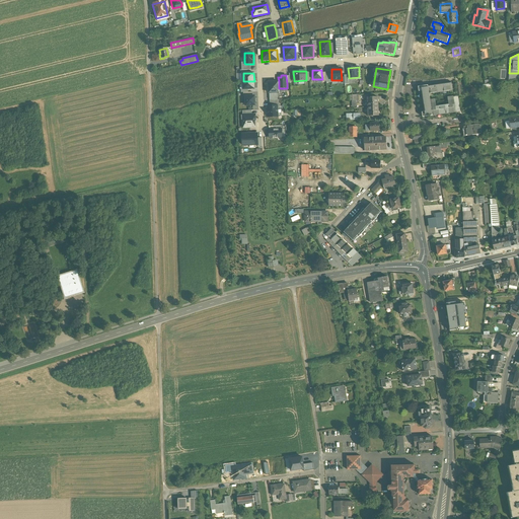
[(254,89),(254,81),(243,81),(243,90),(248,89),(254,89)]
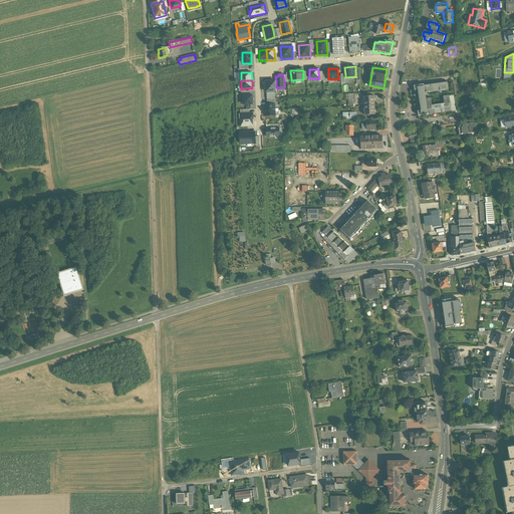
[(266,81),(267,92),(275,92),(276,91),(276,87),(276,80),(266,81)]
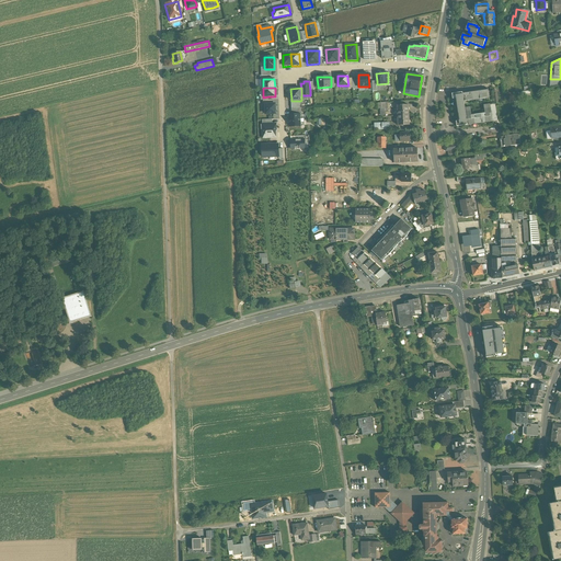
[(488,89),(462,92),(462,94),(464,94),(465,102),(489,98),(488,89)]
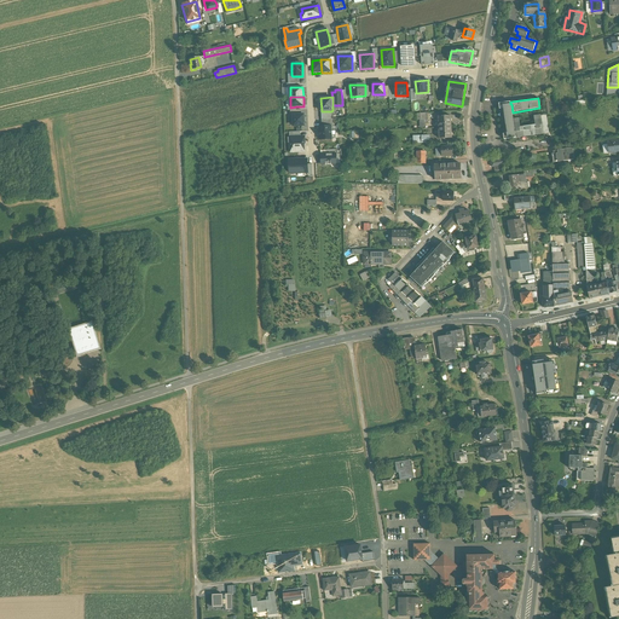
[(510,104),(503,105),(503,109),(507,134),(508,138),(515,137),(513,120),(513,113),(512,104),(510,104)]
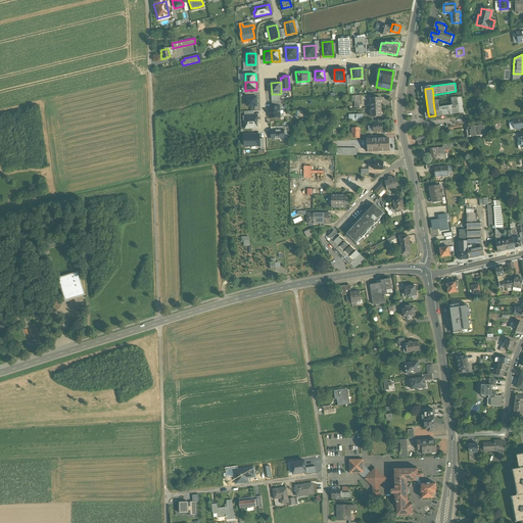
[(254,97),(247,98),(248,106),(257,106),(256,97),(254,97)]
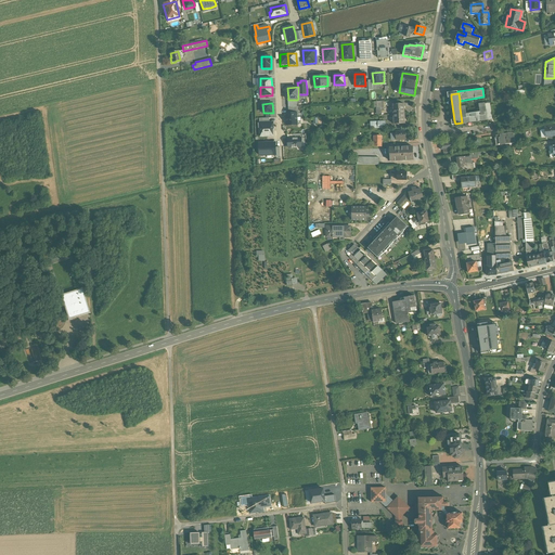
[(465,106),(460,107),(462,123),(462,124),(488,120),(487,120),(486,110),(485,104),(485,103),(479,104),(480,112),(466,114),(465,106)]
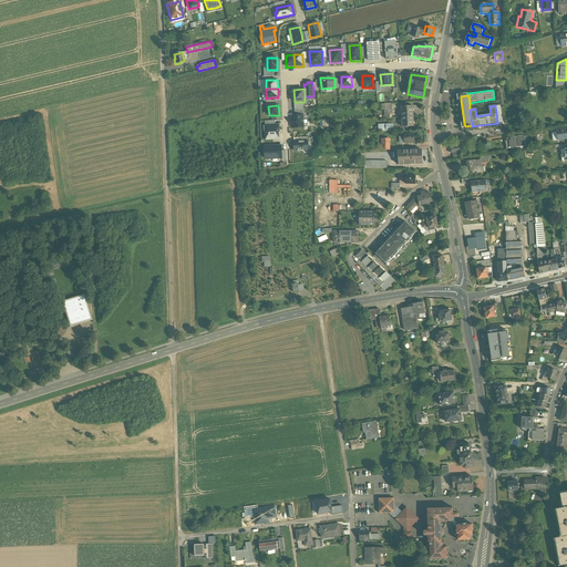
[(413,106),(402,106),(402,116),(403,116),(413,116),(413,106)]
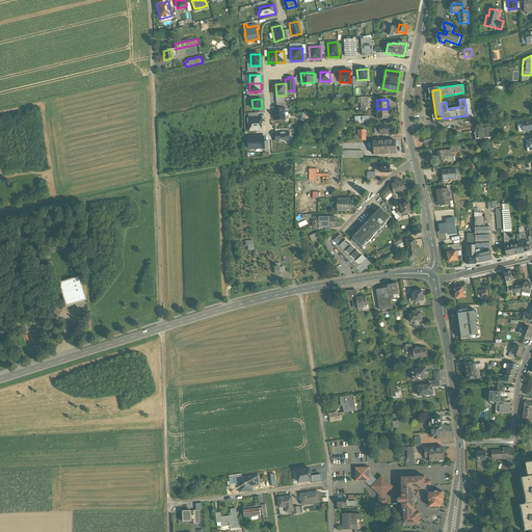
[(285,121),(285,109),(276,109),(274,109),(274,121),(285,121)]
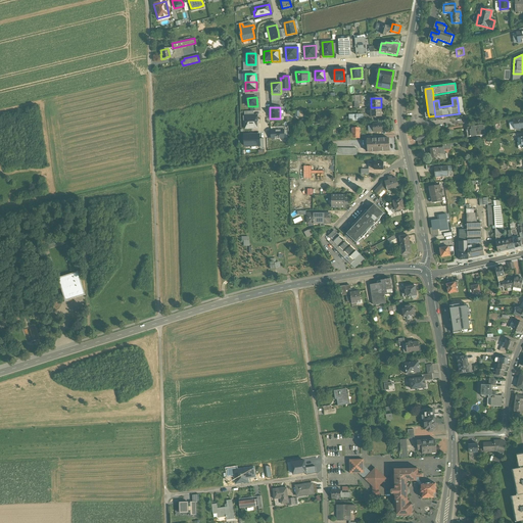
[(381,107),(372,107),(372,112),(371,112),(372,117),(382,116),(381,107)]
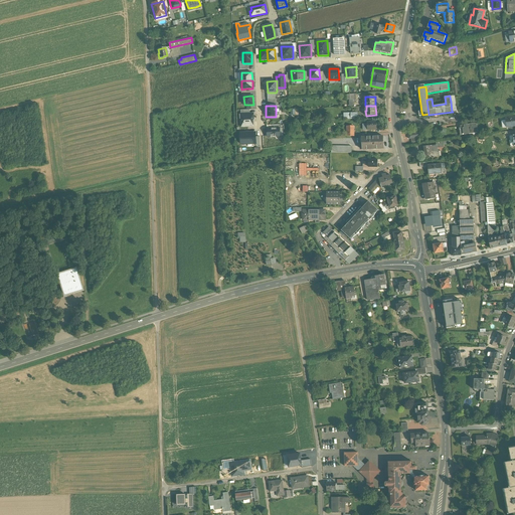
[(241,115),(241,127),(253,127),(252,120),(253,120),(253,114),(250,114),(241,115)]
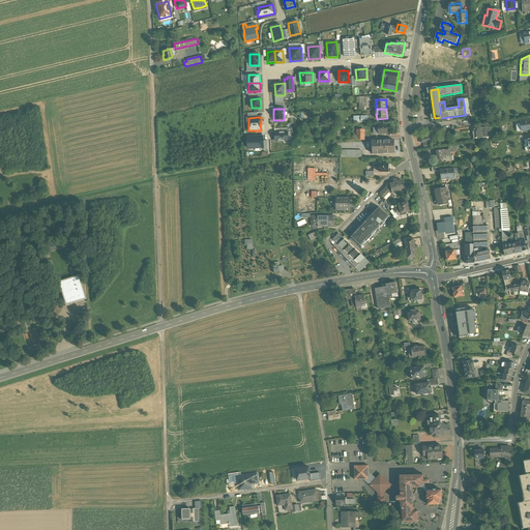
[(529,121),(521,123),(522,130),(523,130),(525,131),(527,131),(528,130),(529,129),(529,121)]
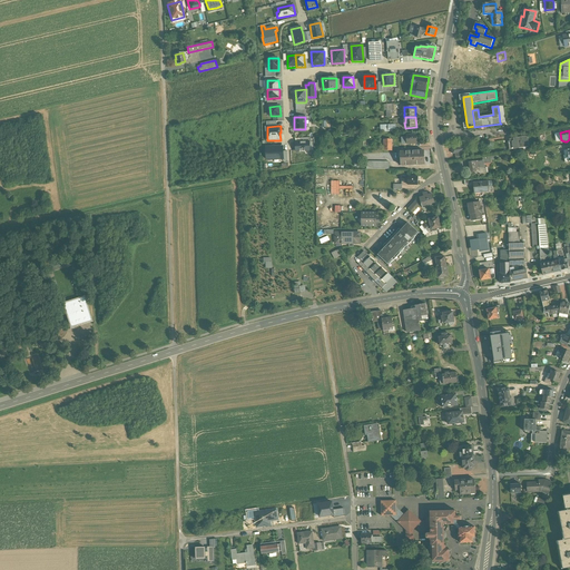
[(412,135),(406,135),(408,144),(418,144),(416,135),(412,136),(412,135)]
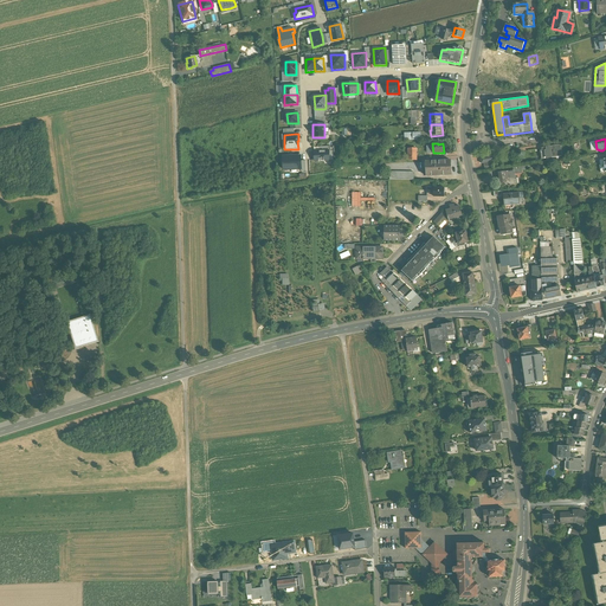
[(561,146),(542,148),(542,150),(541,150),(542,159),(548,159),(548,158),(556,156),(556,158),(562,156),(561,146)]
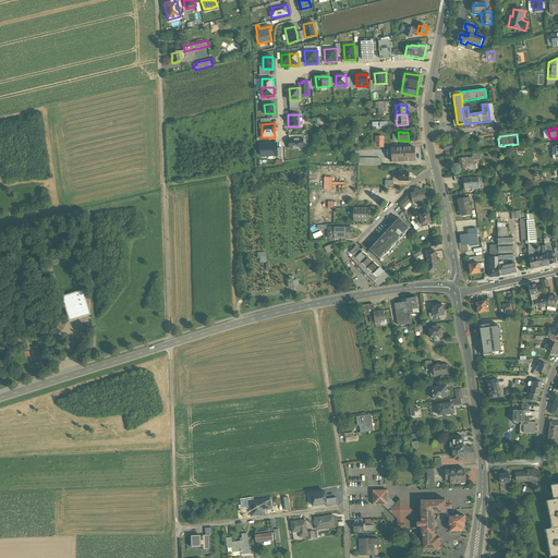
[(294,140),(290,140),(290,148),(303,147),(303,140),(294,140)]
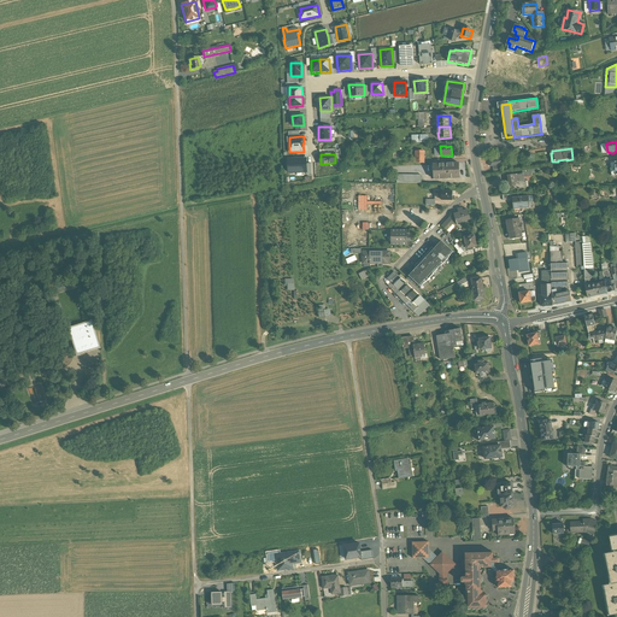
[(306,159),(288,159),(289,172),(307,172),(307,164),(306,159)]
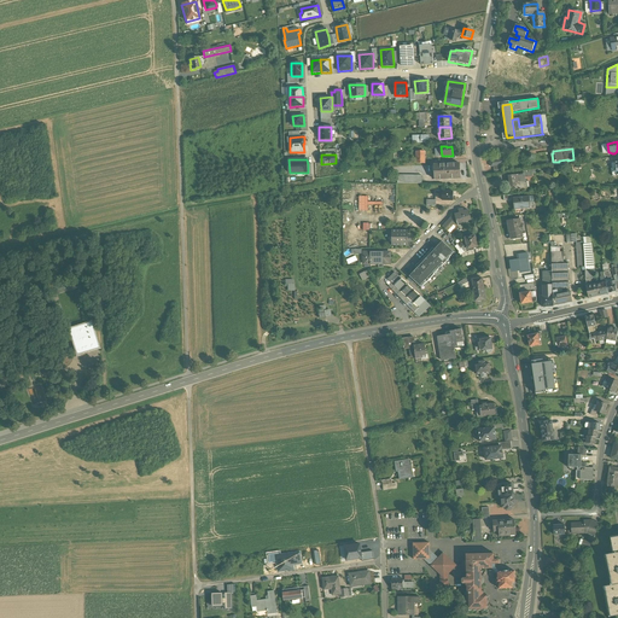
[(460,164),(435,165),(435,180),(461,179),(460,164)]
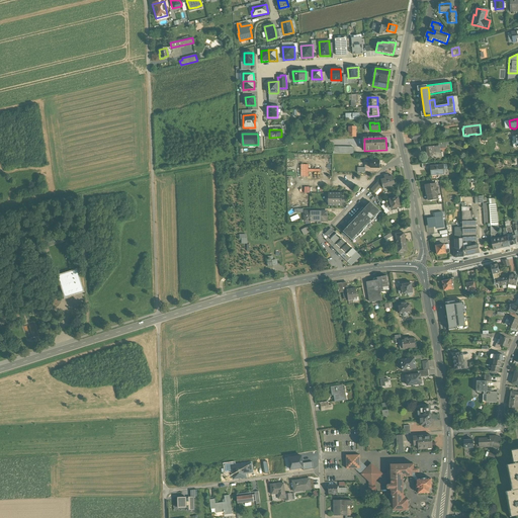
[(439,146),(427,148),(428,157),(432,157),(433,159),(436,158),(436,159),(437,159),(437,158),(441,158),(439,146)]
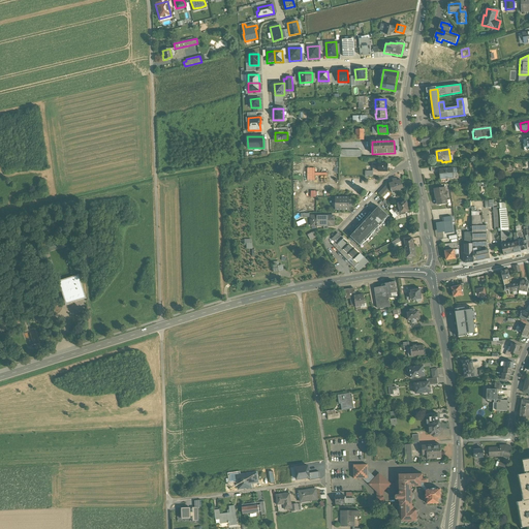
[(315,168),(308,168),(308,180),(315,180),(315,176),(328,176),(328,173),(315,174),(315,168)]
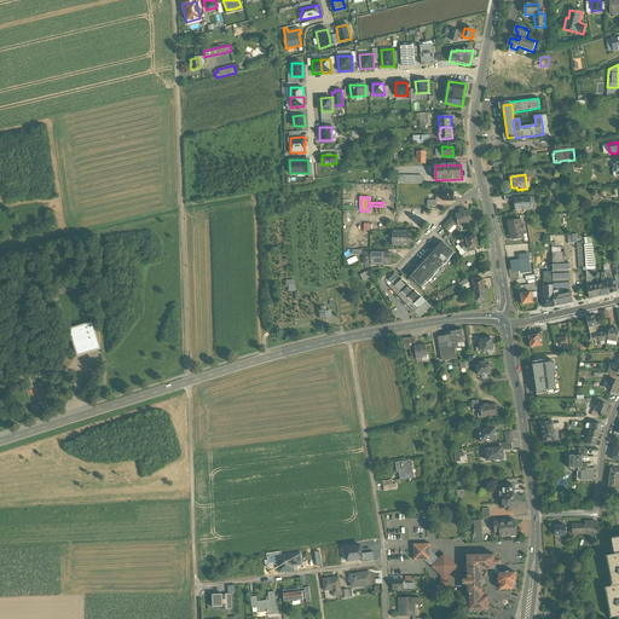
[(530,197),(516,198),(518,202),(515,203),(516,210),(531,209),(530,197)]
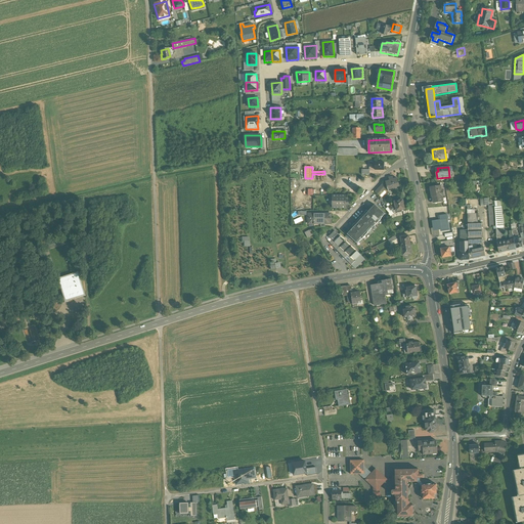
[(393,176),(389,178),(390,180),(386,182),(386,183),(388,189),(388,190),(400,187),(397,178),(394,179),(393,176)]
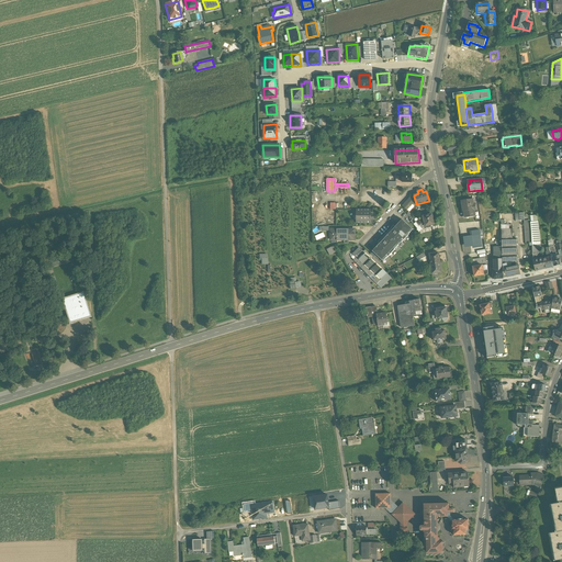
[(473,199),(462,201),(464,218),(475,217),(474,210),(476,210),(475,204),(473,205),(473,199)]
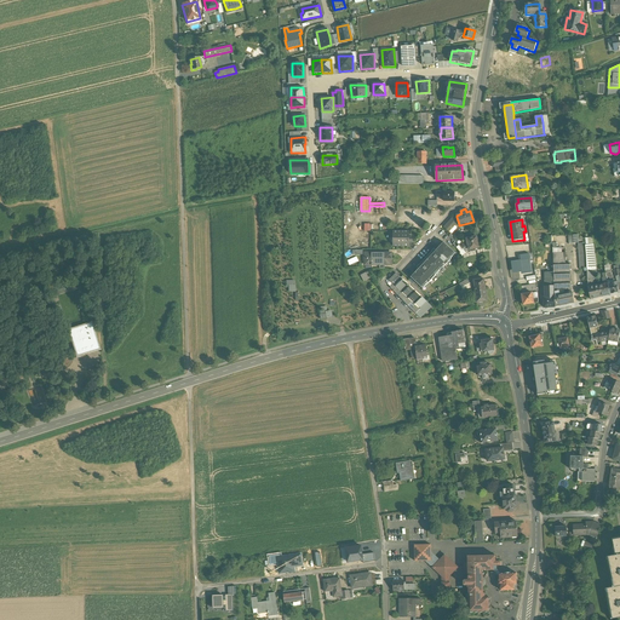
[(409,237),(409,231),(394,231),(394,247),(409,246),(409,244),(413,244),(413,237),(412,237),(409,237)]
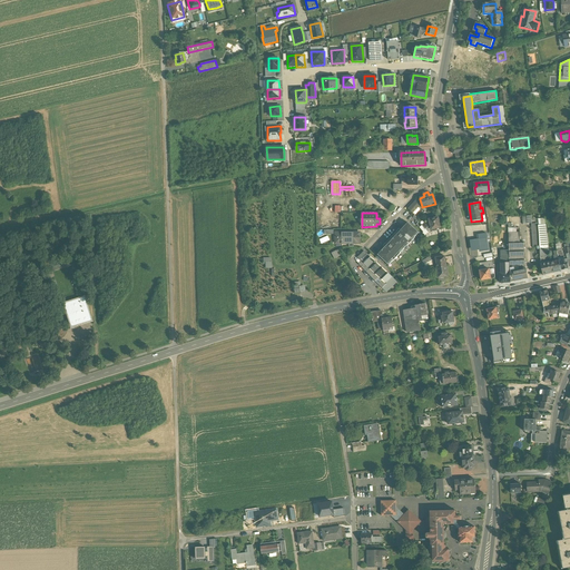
[(439,218),(429,220),(432,231),(432,233),(438,231),(438,229),(441,228),(439,218)]
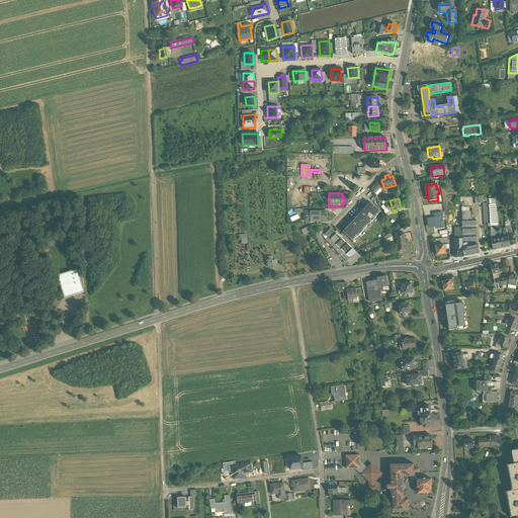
[(390,200),(387,202),(387,201),(386,202),(381,207),(385,211),(384,212),(386,214),(393,209),(390,200)]
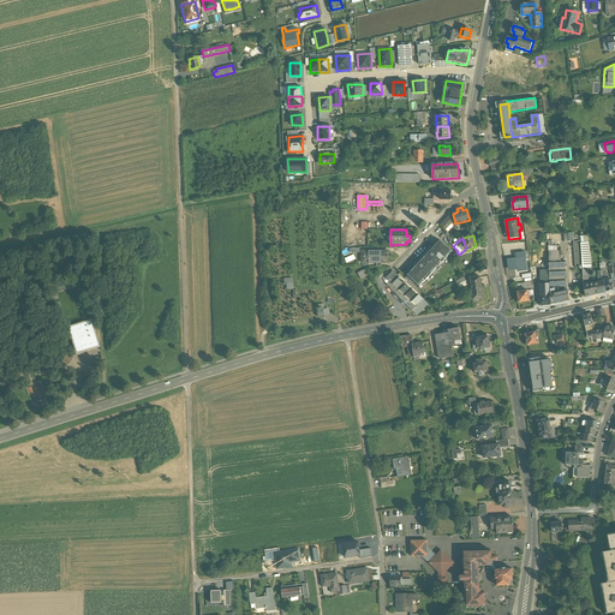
[(436,269),(452,252),(441,242),(433,249),(430,246),(422,256),(436,269)]
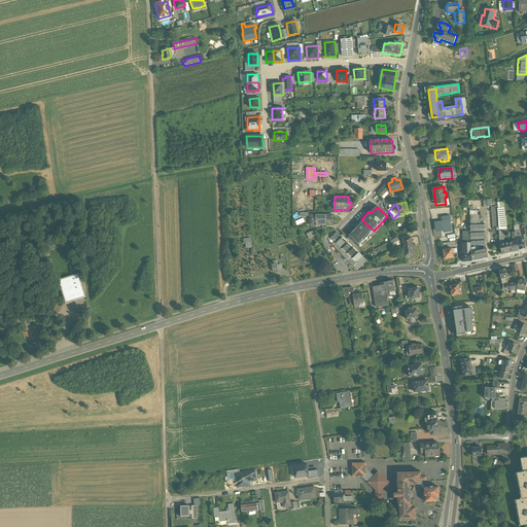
[(332,215),(311,216),(311,220),(312,220),(312,225),(332,224),(332,215)]
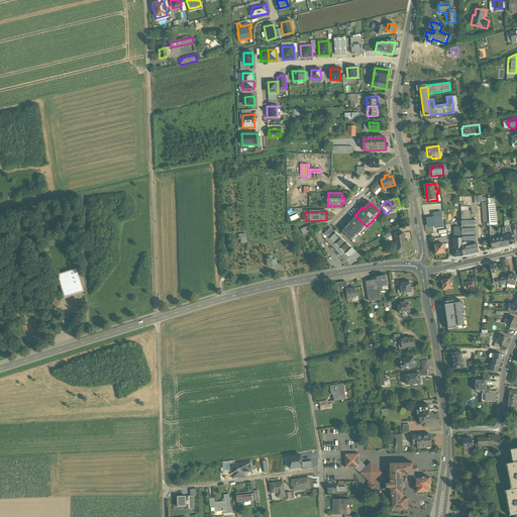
[(472,211),(461,211),(461,220),(472,220),(472,218),(472,211)]
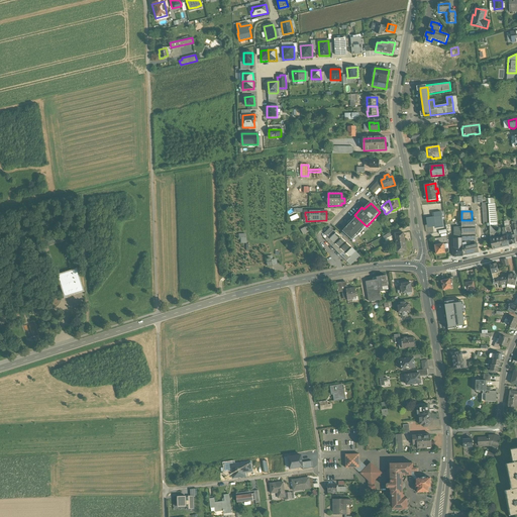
[(441,212),(434,213),(433,213),(433,217),(435,225),(435,228),(443,227),(442,218),(441,216),(441,212)]
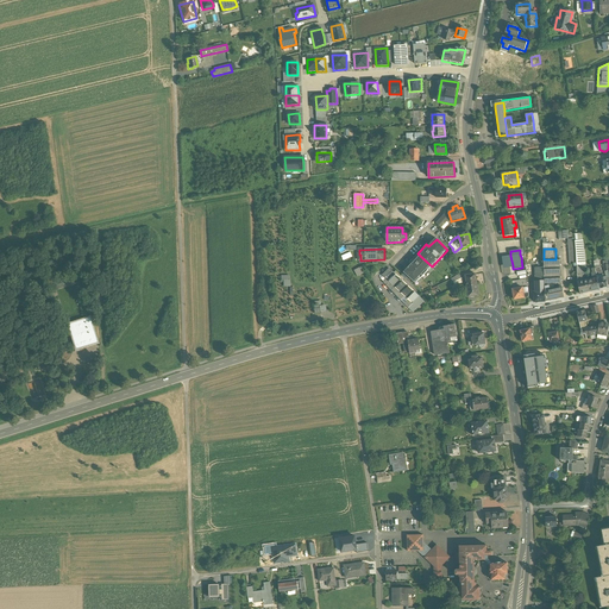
[(584,250),(576,251),(577,263),(577,267),(586,265),(584,250)]
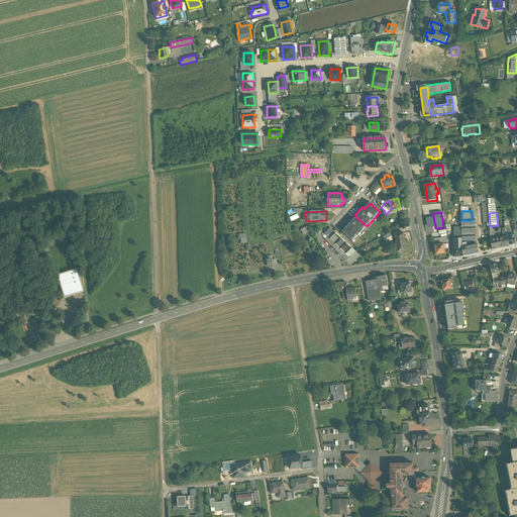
[(352,241),(367,226),(354,215),(347,223),(349,225),(342,232),(352,241)]
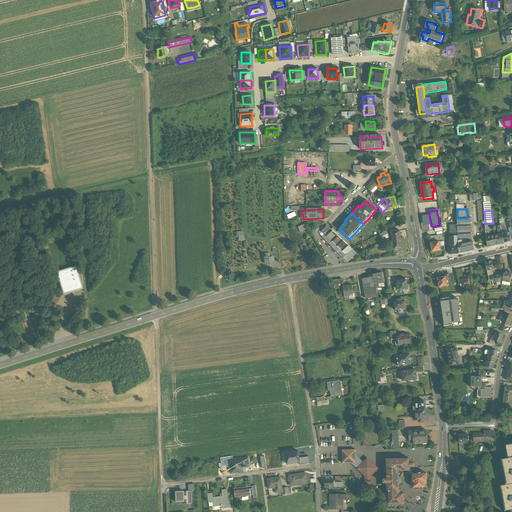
[(431,223),(429,215),(422,217),(423,225),(431,223)]
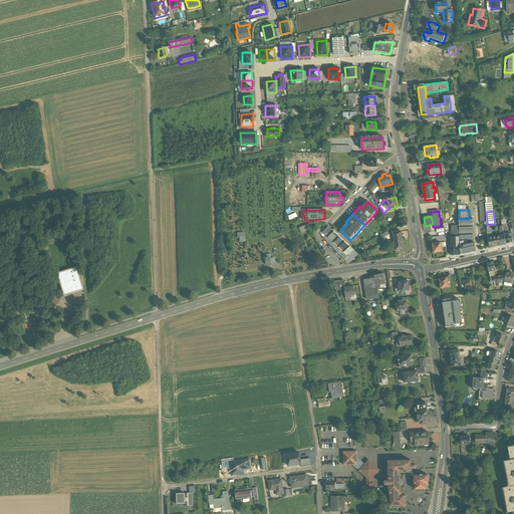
[(469,219),(459,219),(459,226),(460,245),(473,242),(473,219),(472,219),(469,219)]
